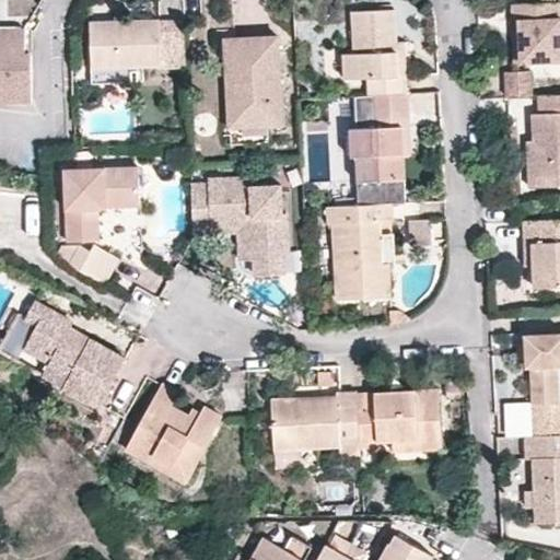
[(559,0),(515,2),(515,21),(523,21),(523,36),(516,37),(517,61),(559,59),(559,0)]
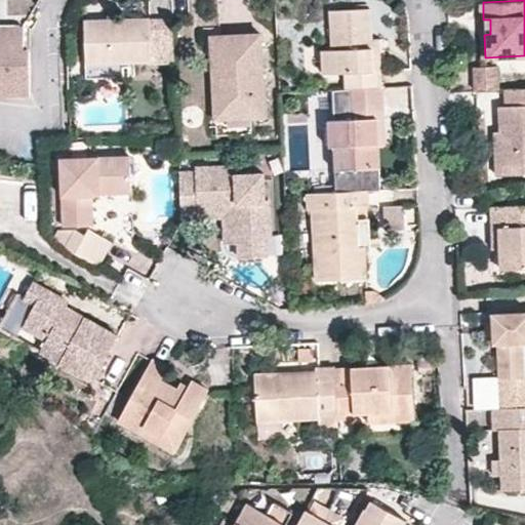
[(374,71),(372,41),(370,9),(330,11),(331,49),(321,50),(322,73),(345,73),(345,88),(348,87),(384,87),(382,71),(374,71)]
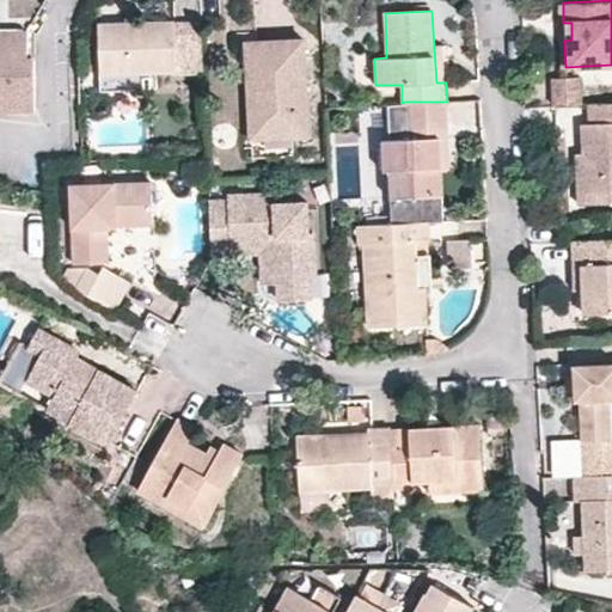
[(99,22),(102,72),(144,71),(177,69),(177,72),(203,71),(201,17),(99,22)]
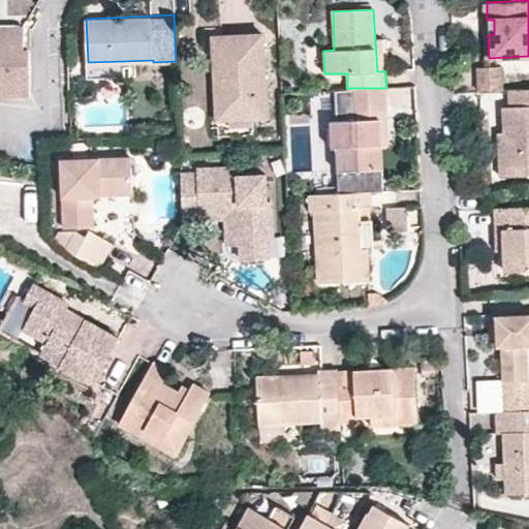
[(0,98),(32,97),(31,51),(26,51),(25,29),(0,29),(0,98)]
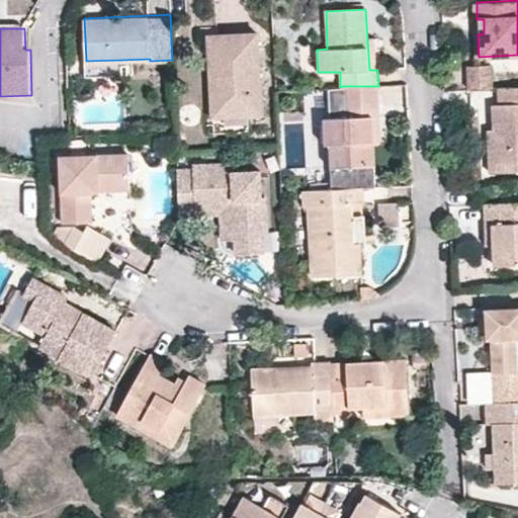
[(208,38),(214,119),(249,117),(262,116),(257,35),(208,38)]
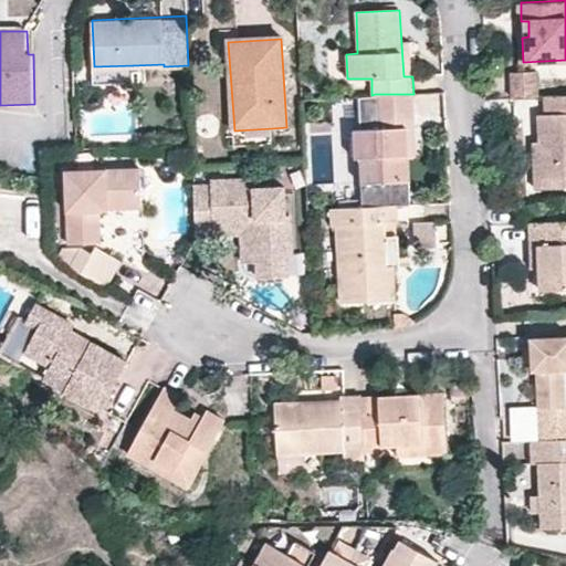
[(410,43),(401,44),(404,76),(412,76),(410,43)]
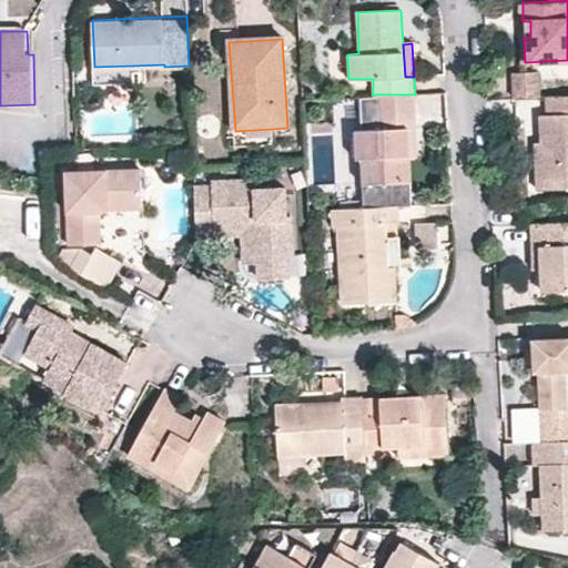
[(133,66),(94,67),(91,67),(92,83),(134,81),(133,66)]
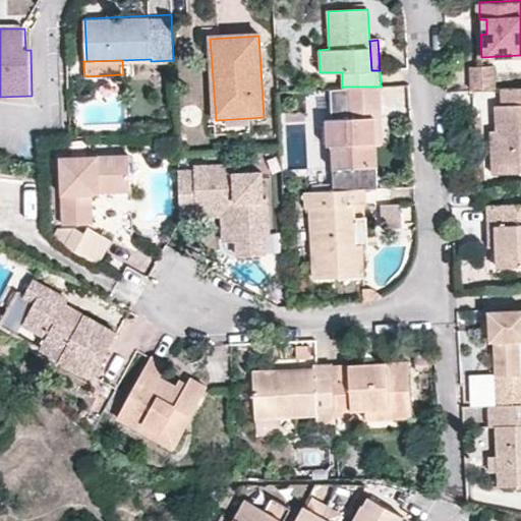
[(496,89),(495,65),(471,67),(472,90),(496,89)]
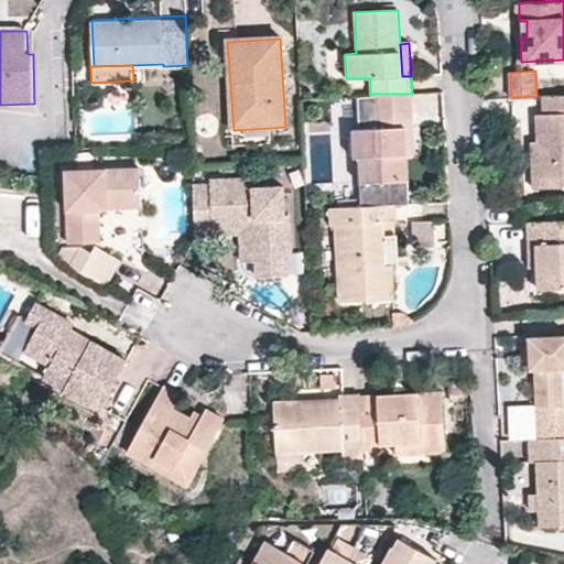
[(412,94),(373,94),(376,118),(413,118),(412,94)]
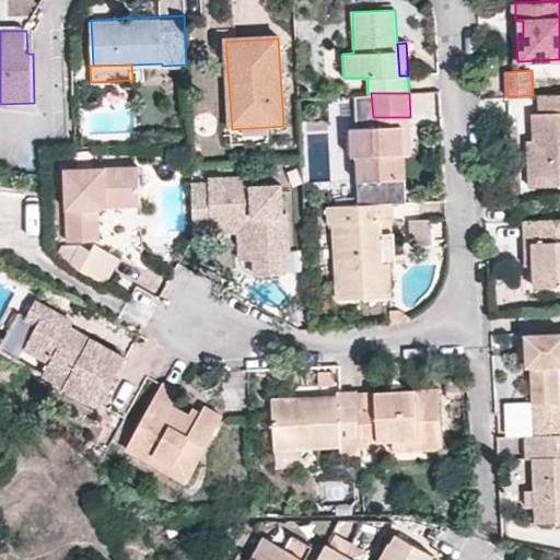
[(559,94),(540,95),(541,114),(534,115),(535,141),(540,151),(540,158),(527,159),(528,189),(559,187),(559,94)]
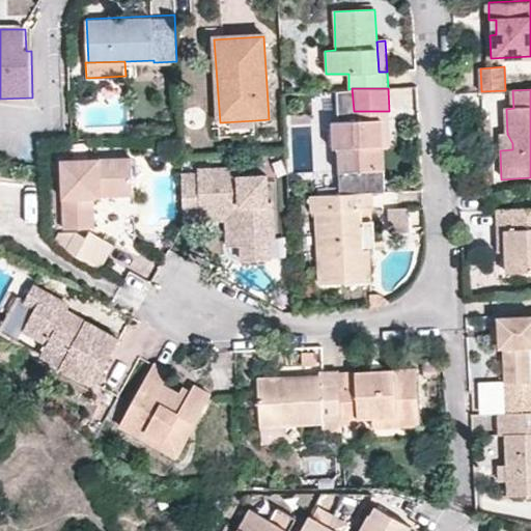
[(389,111),(354,111),(355,121),(382,120),(383,146),(391,146),(389,111)]
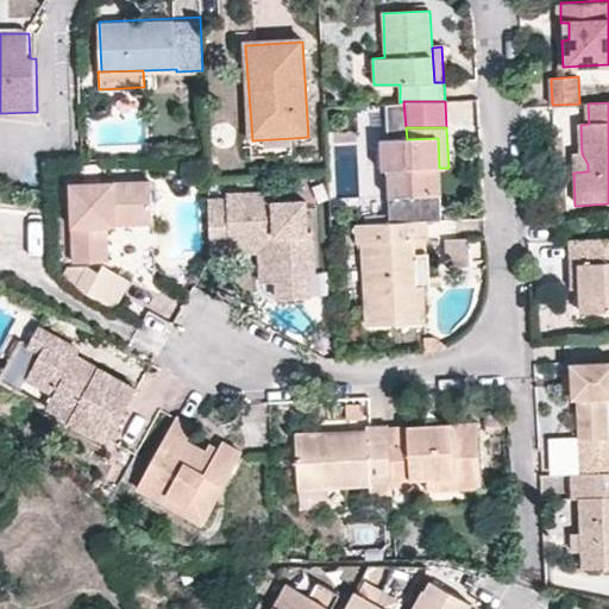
[(293,138),(252,140),(252,156),(293,154),(293,138)]
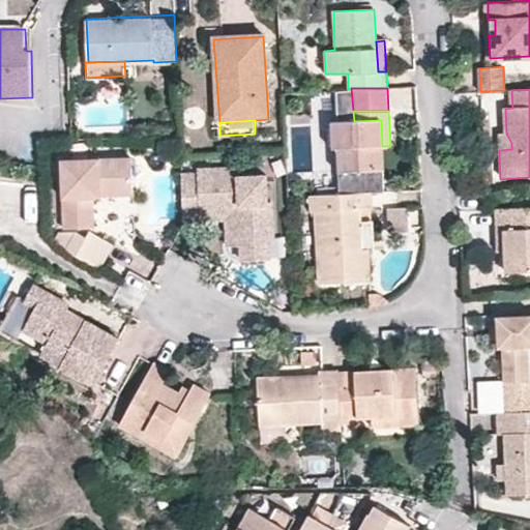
[(381,120),(354,121),(336,121),(339,148),(346,147),(346,171),(383,170),(382,146),(381,120)]
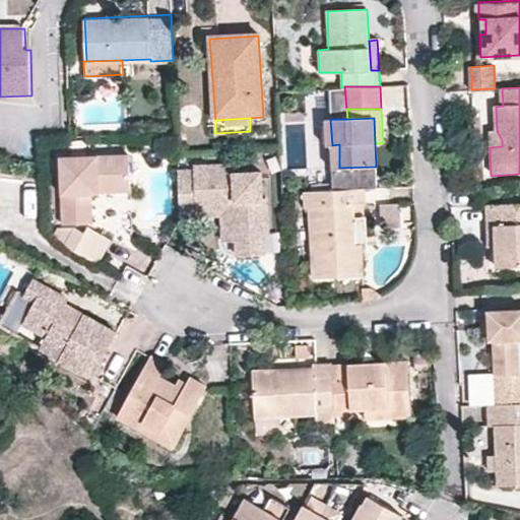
[(502,140),(497,131),(489,132),(490,147),(502,146),(502,140)]
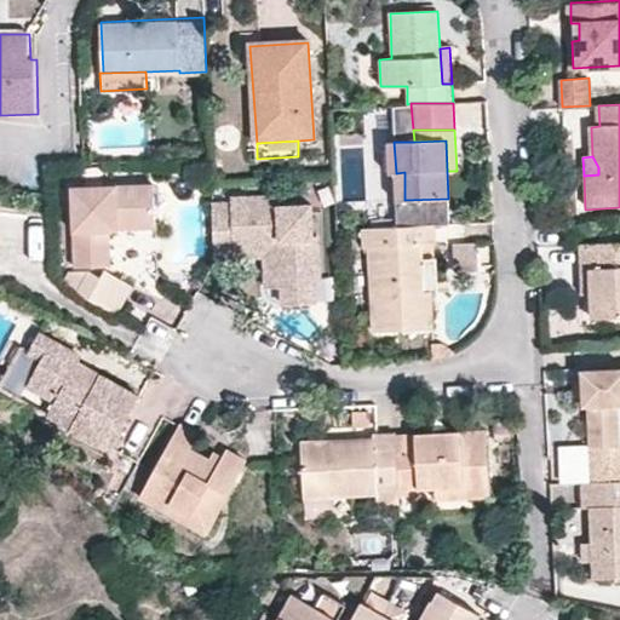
[(109,230),(116,230),(115,222),(154,219),(153,184),(73,187),(75,267),(112,263),(109,230)]
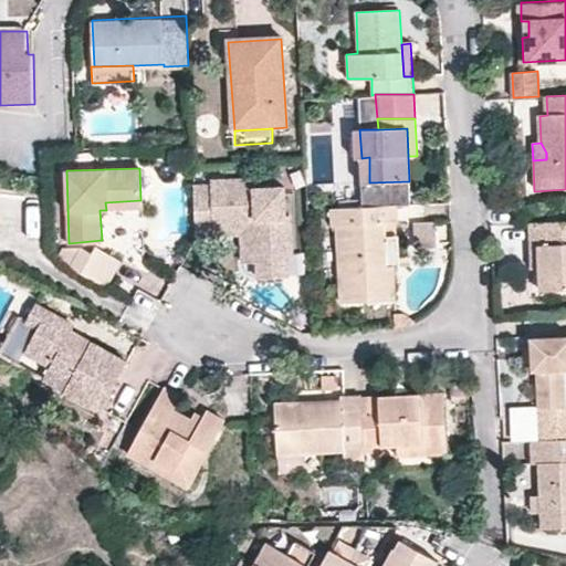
[(198,236),(215,233),(213,224),(252,223),(255,263),(255,279),(291,278),(290,252),(294,250),(293,215),(286,213),(286,186),(257,187),(255,177),(211,179),(212,184),(196,185),(198,236)]
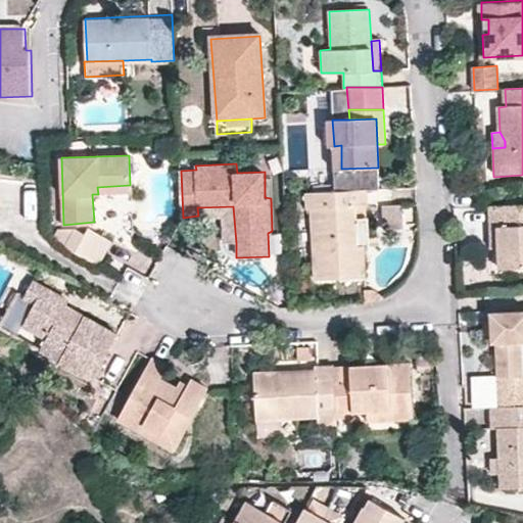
[(130,193),(130,185),(97,187),(98,194),(130,193)]
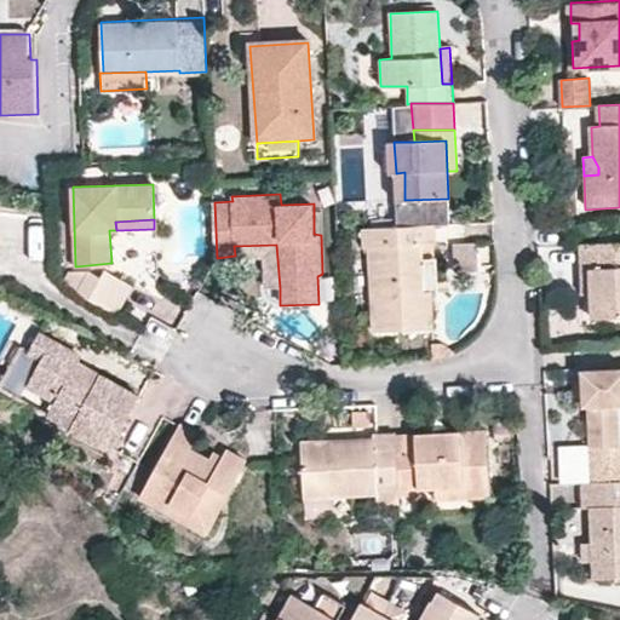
[(435,224),(389,228),(361,229),(362,246),(369,246),(374,329),(434,326),(431,290),(430,259),(424,259),(423,244),(436,242),(435,224)]
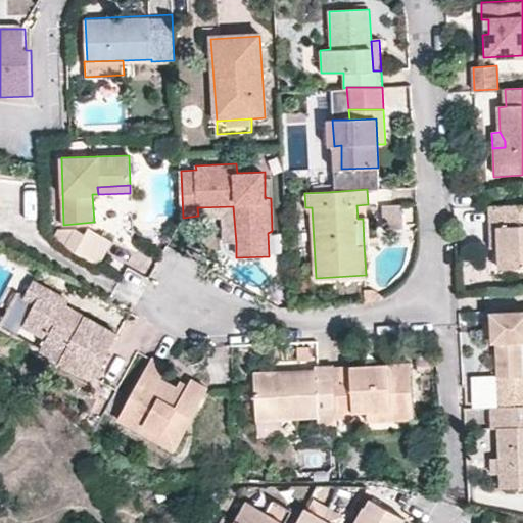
[(522,203),(489,204),(490,227),(498,226),(500,246),(500,269),(522,267),(522,203)]
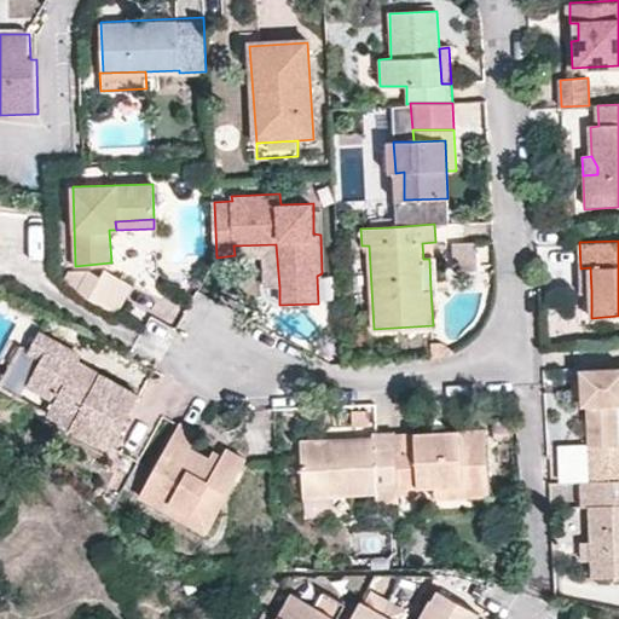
[(233,246),(235,255),(235,259),(262,258),(264,287),(279,288),(276,244),(233,246)]
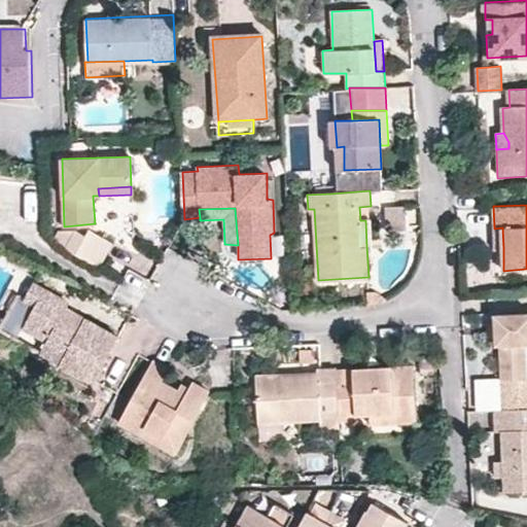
[(502,227),(494,229),(495,249),(503,248),(502,227)]
